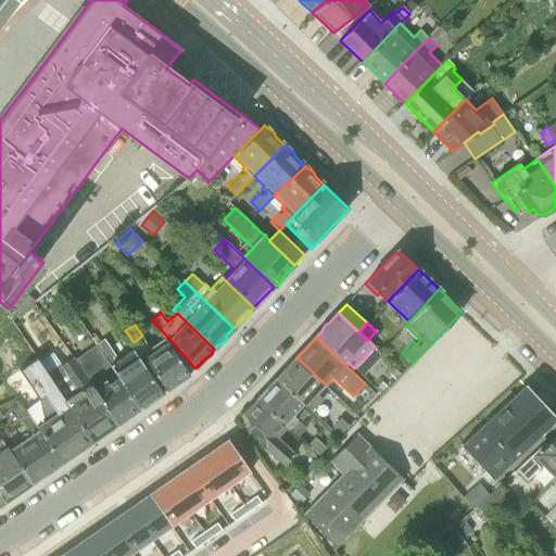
[(139,409),(163,393),(131,348),(116,357),(102,338),(93,343),(96,345),(109,366),(115,377),(139,409)]
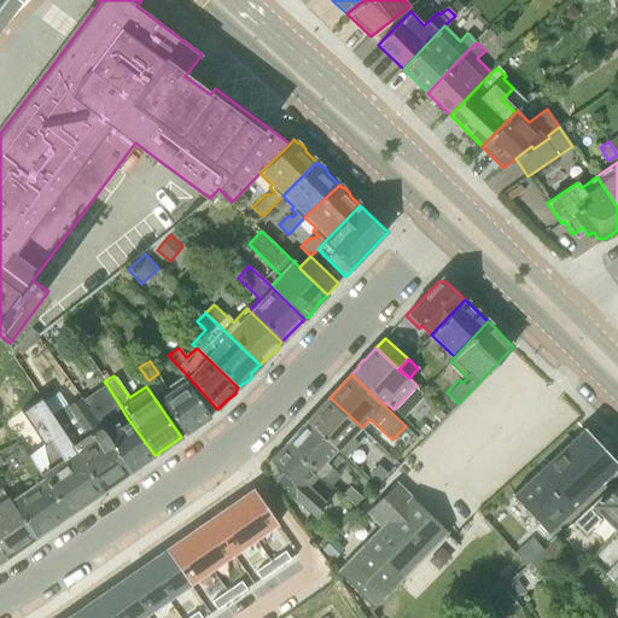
[(182,375),(167,386),(157,392),(185,435),(211,417),(182,375)]
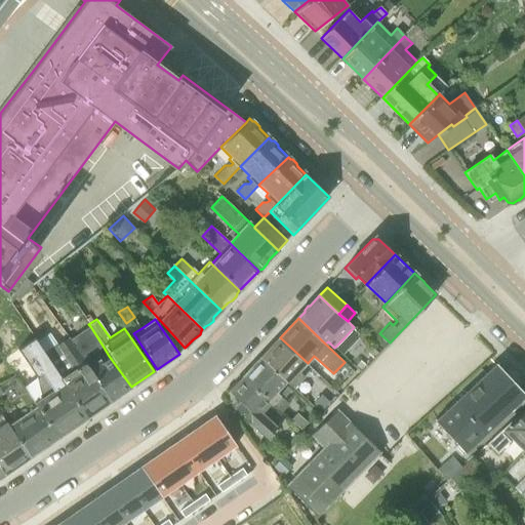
[(103,346),(90,326),(69,340),(82,360),(111,401),(131,387),(109,356),(102,361),(94,352),(103,346)]
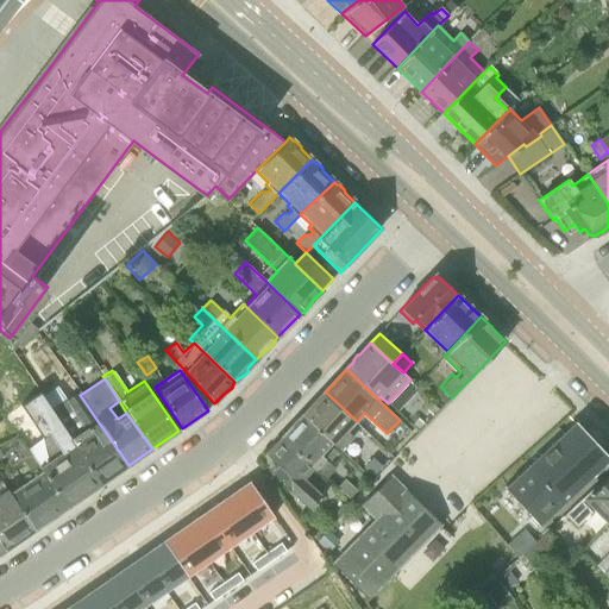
[(39,390),(18,405),(42,438),(48,460),(39,466),(44,472),(68,508),(101,484),(51,409),(39,390)]
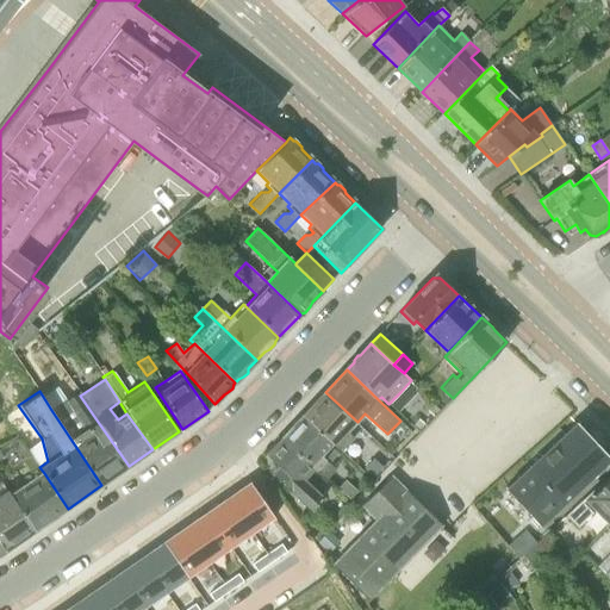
[(66,400),(51,410),(101,485),(129,466),(95,418),(80,396),(78,392),(66,400)]
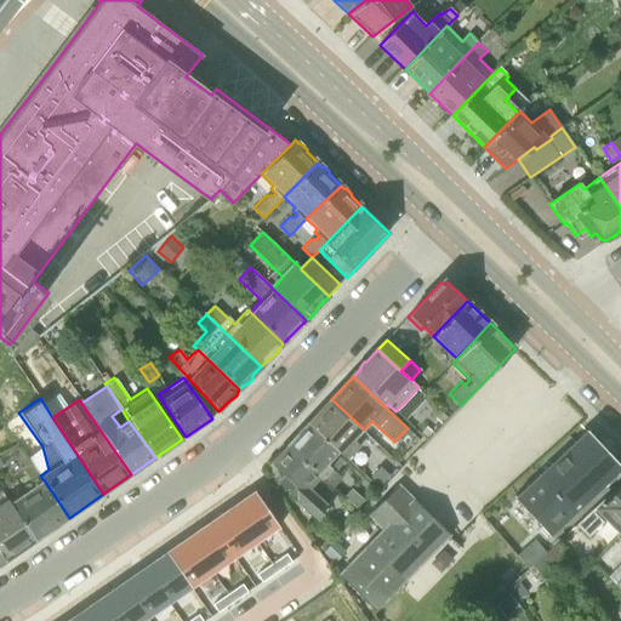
[(339,451),(348,461),(363,445),(355,439),(364,429),(331,399),(309,423),(339,451)]
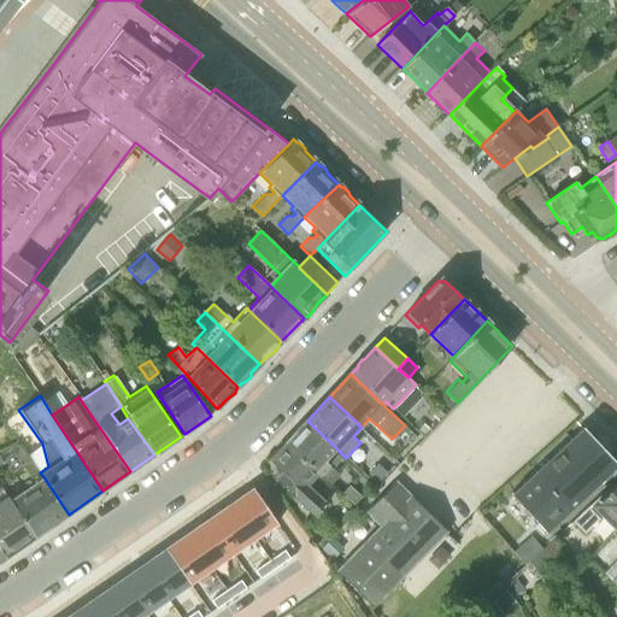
[(336,448),(307,421),(303,424),(301,424),(297,430),(297,432),(286,444),(317,474),(329,485),(340,472),(327,460),(336,448)]
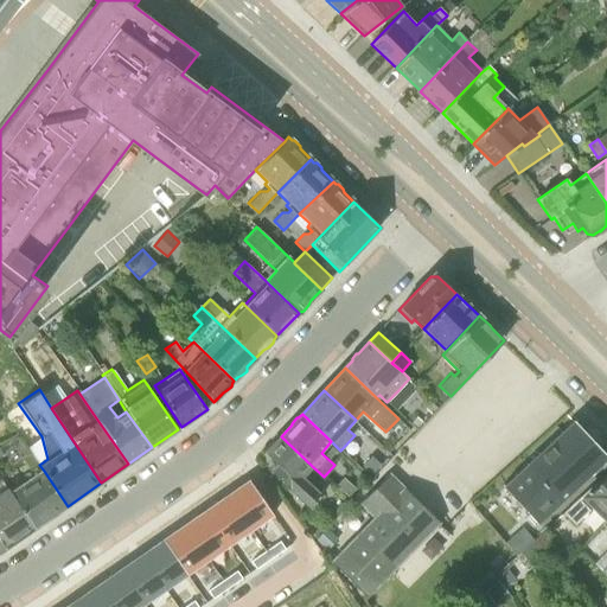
[(574,420),(503,485),(538,523),(606,458),(606,454),(599,446),(604,442),(589,427),(585,432),(574,420)]
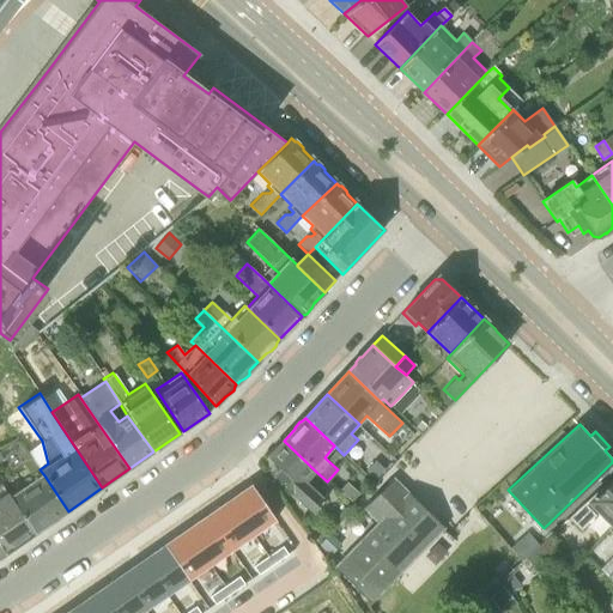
[(315,471),(284,441),(278,445),(277,445),(272,451),(272,453),(267,457),(280,469),(273,477),(311,513),(326,498),(307,480),(315,471)]
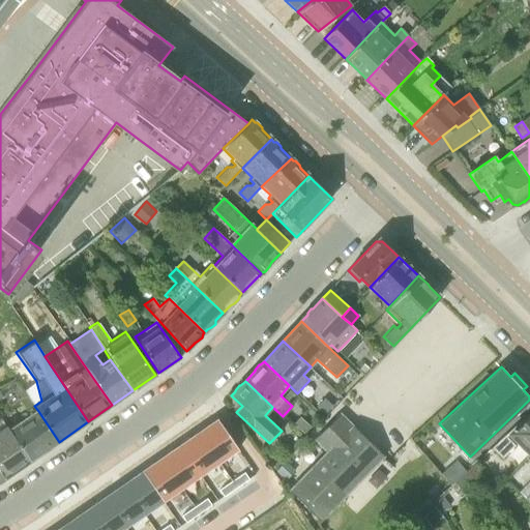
[(333,406),(324,398),(315,408),(323,416),(333,406)]
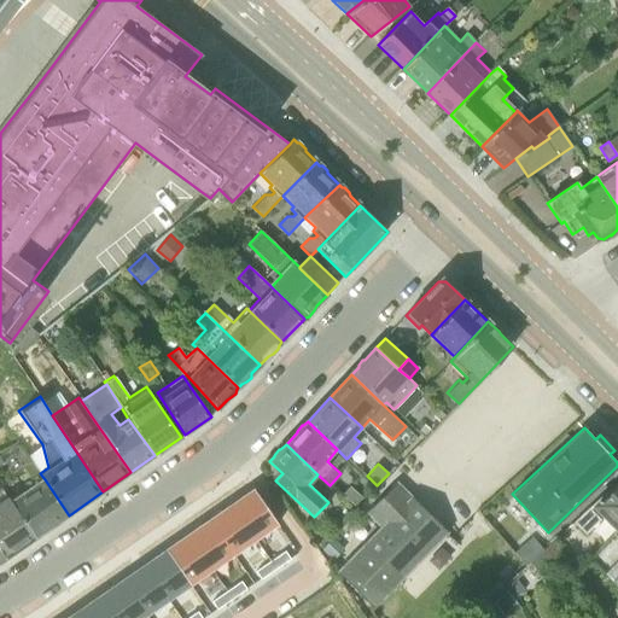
[(33,484),(9,500),(34,538),(39,535),(42,535),(47,531),(48,529),(69,516),(45,479),(40,473),(30,481),(33,484)]
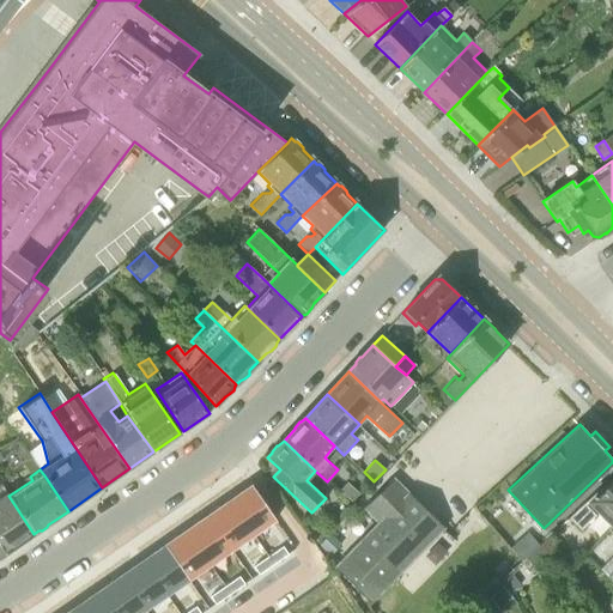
[(612,526),(612,478),(587,505),(586,503),(570,519),(581,529),(596,515),(611,528),(612,526)]
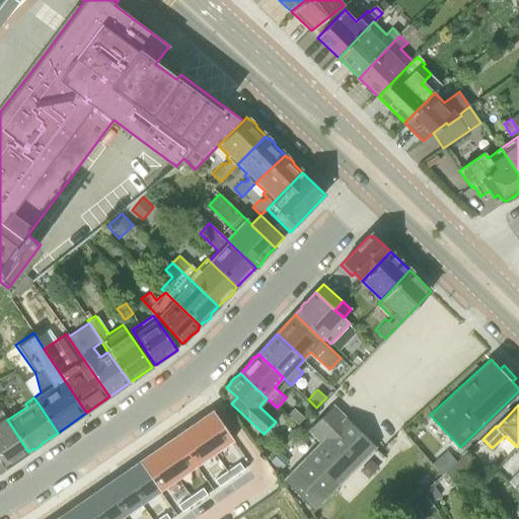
[(314,509),(376,447),(334,405),(308,432),(320,443),(285,479),(314,509)]
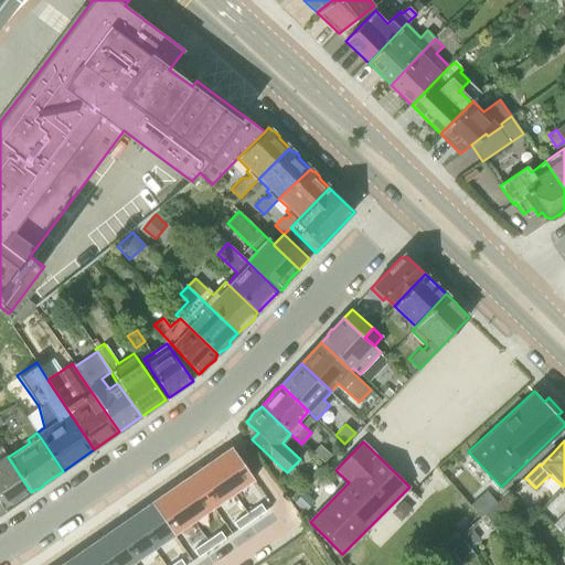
[(331,455),(320,444),(311,452),(322,464),(331,455)]
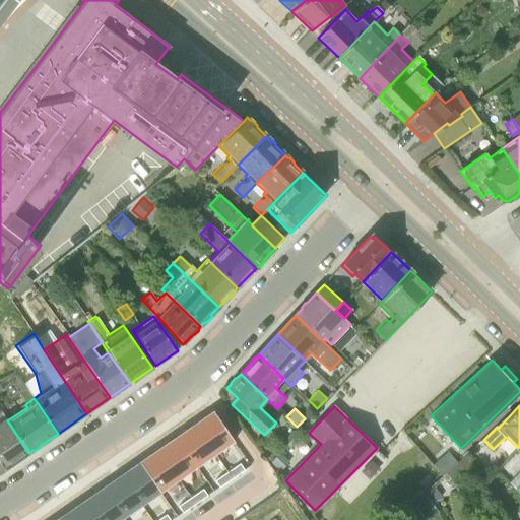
[(213,411),(194,425),(214,454),(234,441),(213,411)]
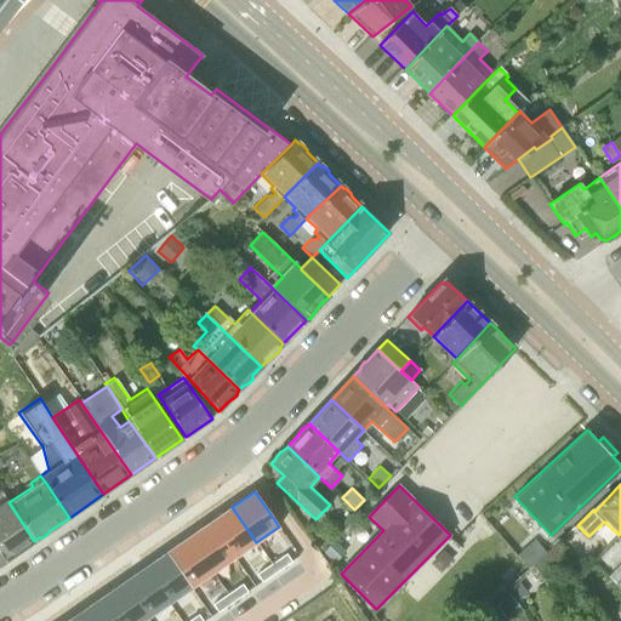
[(34,541),(6,499),(0,502),(0,550),(6,560),(10,558),(12,558),(18,553),(20,551),(34,541)]
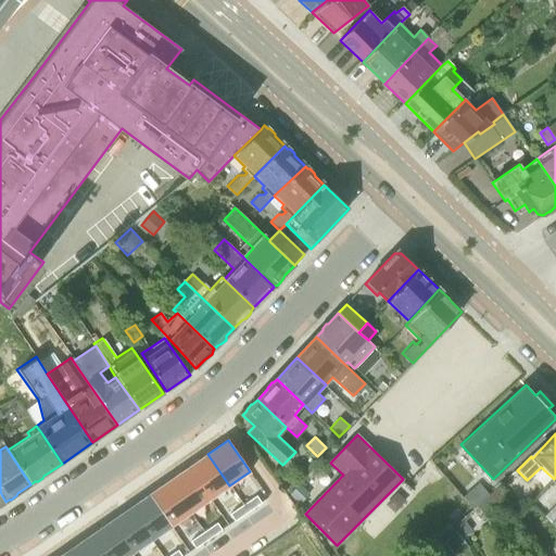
[(207,454),(188,467),(210,498),(229,485),(207,454)]
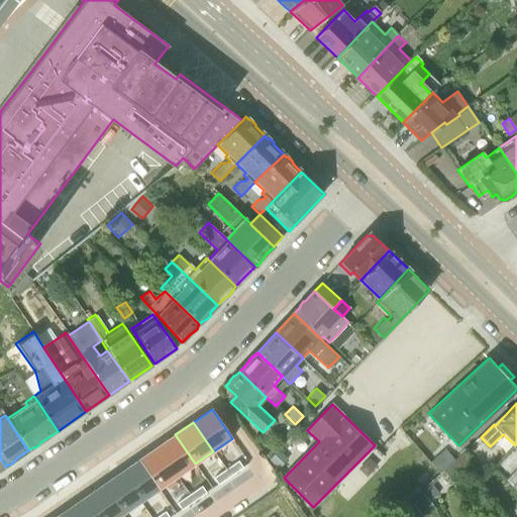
[(175,434),(157,447),(177,477),(195,463),(175,434)]
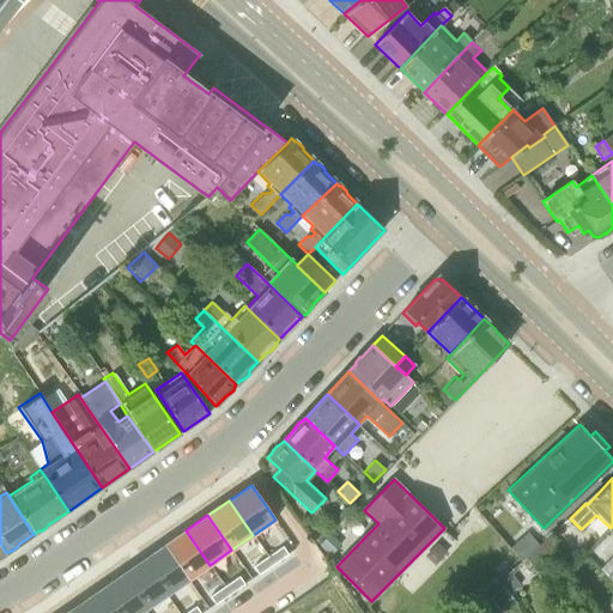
[(186,530),(164,545),(188,580),(210,565),(186,530)]
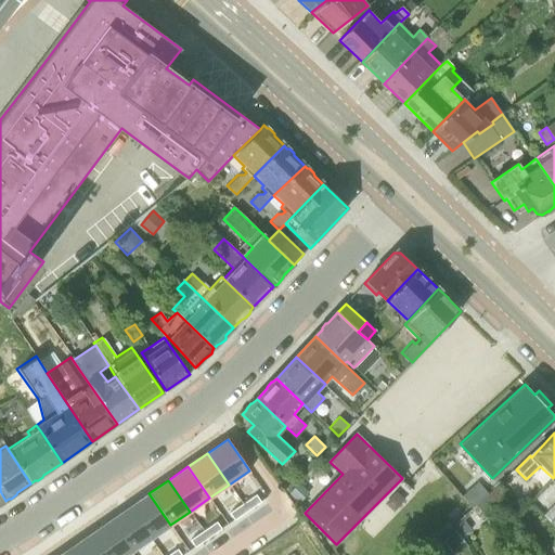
[(473,505),(487,492),(477,481),(463,494),(473,505)]
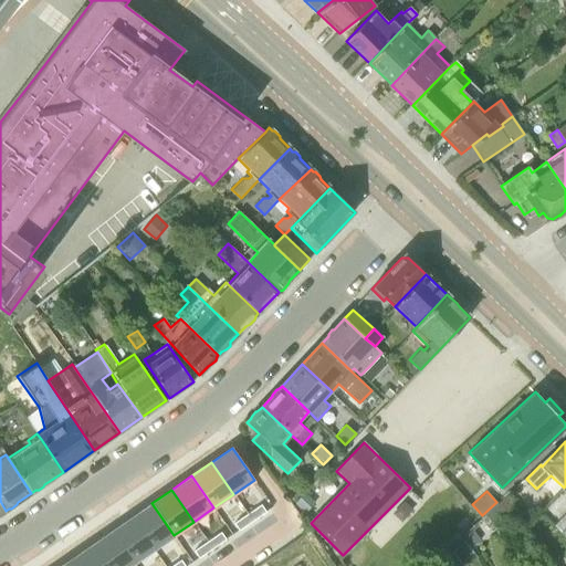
[(304,514),(315,503),(304,492),(294,503),(304,514)]
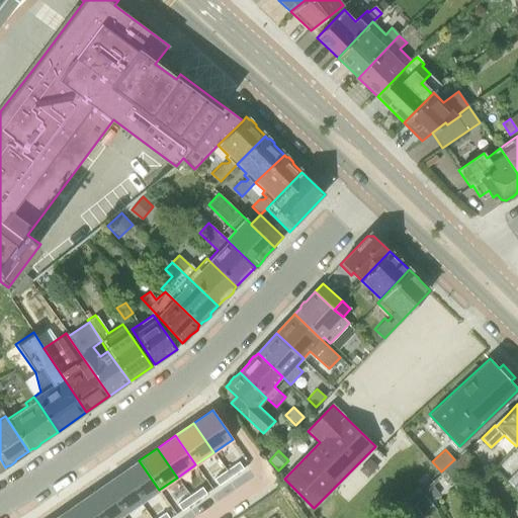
[(139,460),(120,473),(141,503),(159,490),(139,460)]
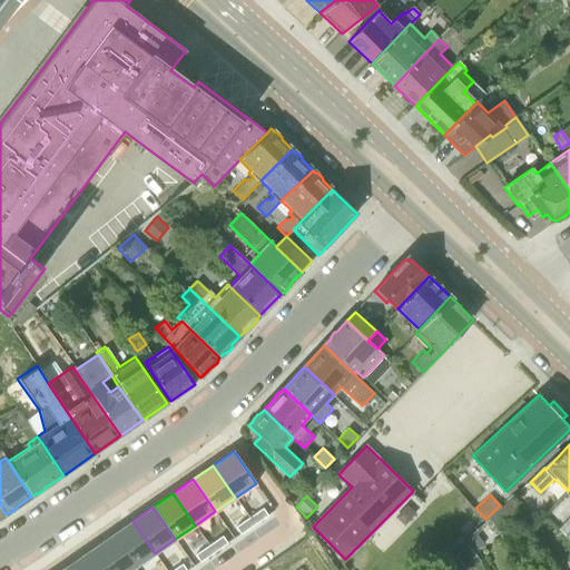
[(263,508),(249,518),(254,524),(267,516),(263,508)]
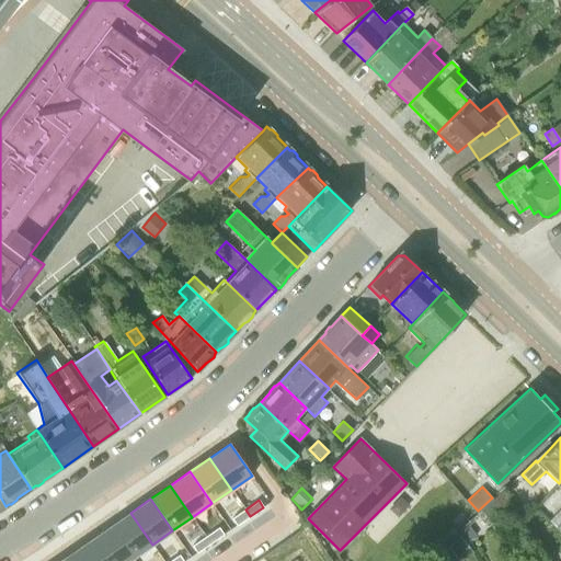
[(245,510),(231,518),(237,526),(250,516),(245,510)]
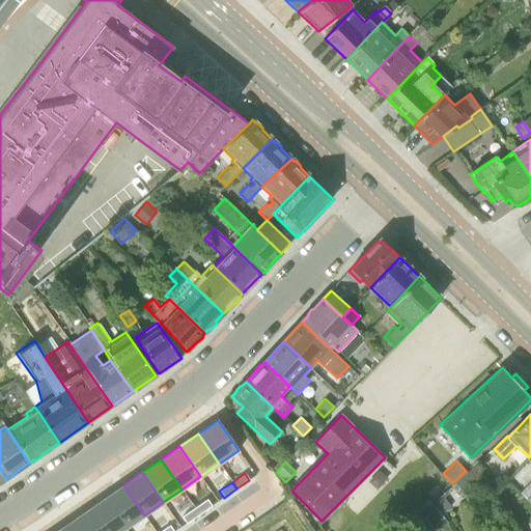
[(123,485),(105,498),(124,528),(144,515),(123,485)]
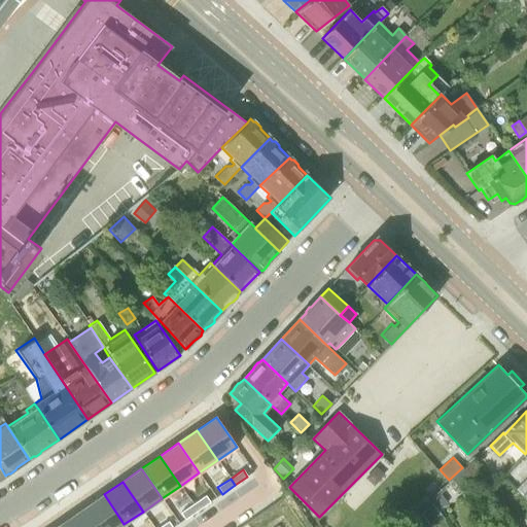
[(104,494),(84,507),(98,526),(119,526),(124,524),(104,494)]
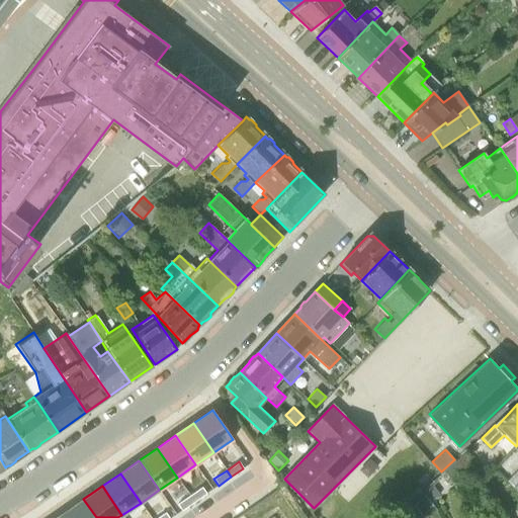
[(201,487),(189,496),(194,502),(206,494),(201,487)]
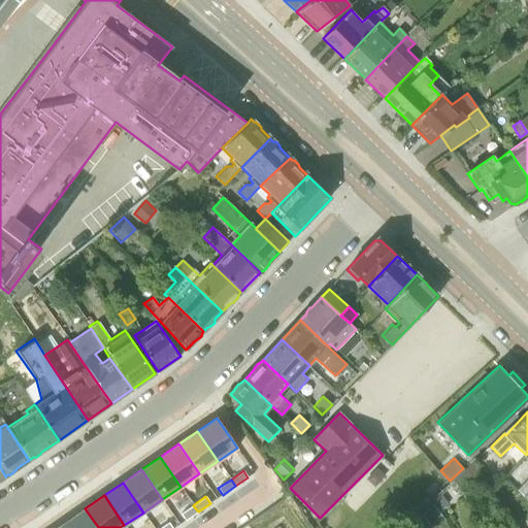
[(449,504),(441,496),(434,502),(440,510),(449,504)]
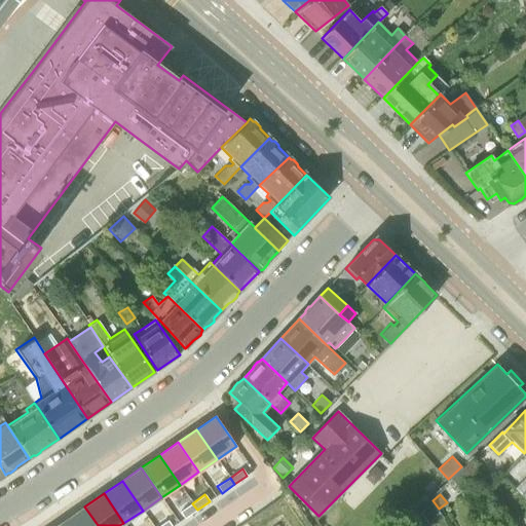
[(430,498),(413,515),(420,521),(421,522),(439,510),(430,498)]
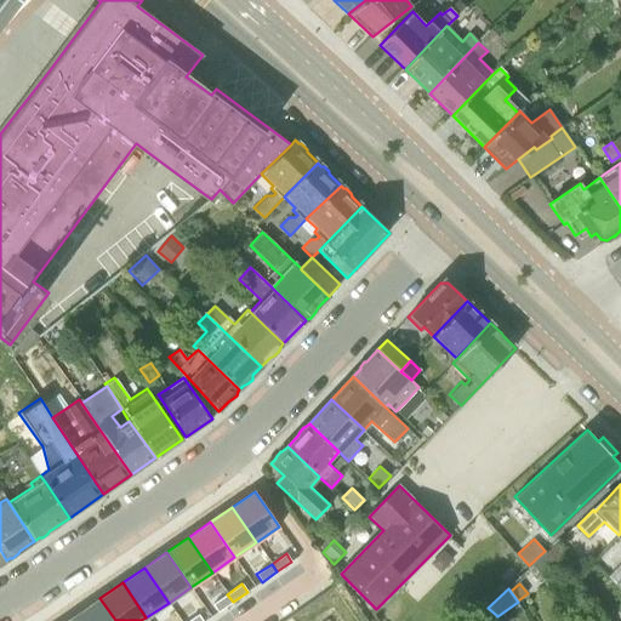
[(227,594),(212,605),(218,613),(233,602),(227,594)]
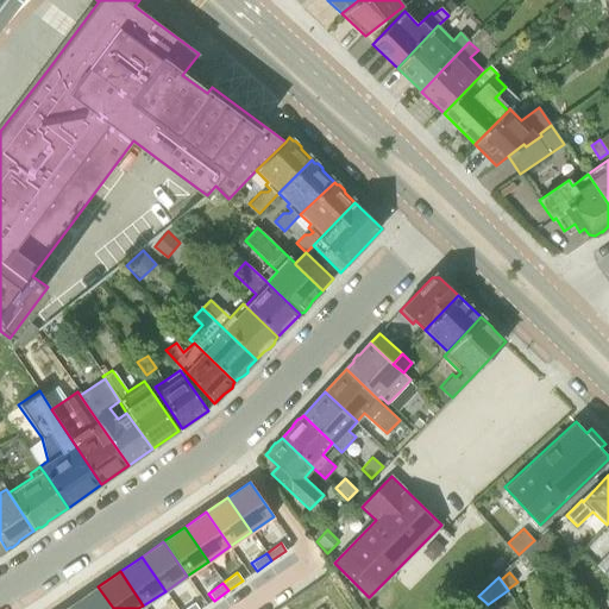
[(113,608),(98,586),(77,601),(82,608),(113,608)]
